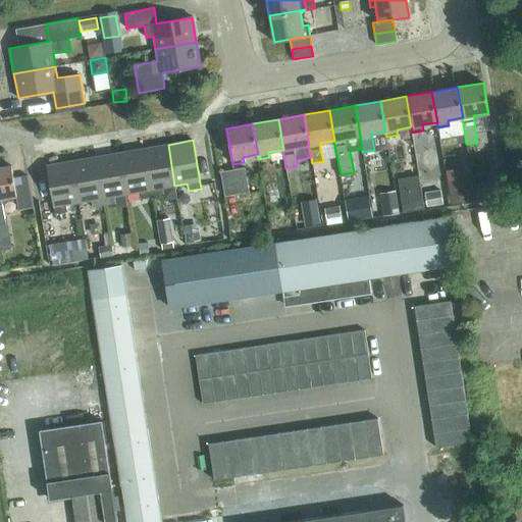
[(174,186),(168,145),(144,149),(152,197),(164,195),(162,188),(174,186)]
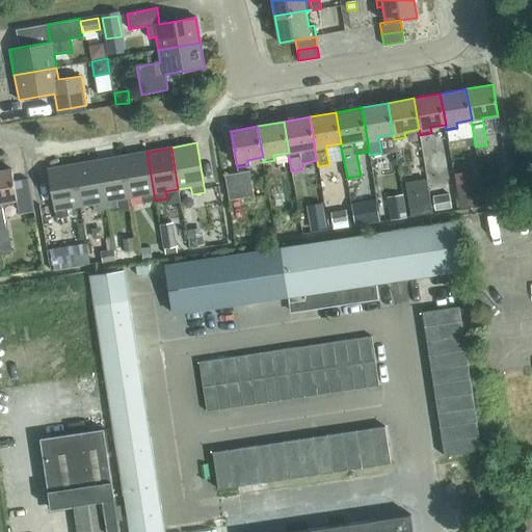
[(155,201),(147,152),(122,156),(129,197),(141,195),(142,203),(155,201)]
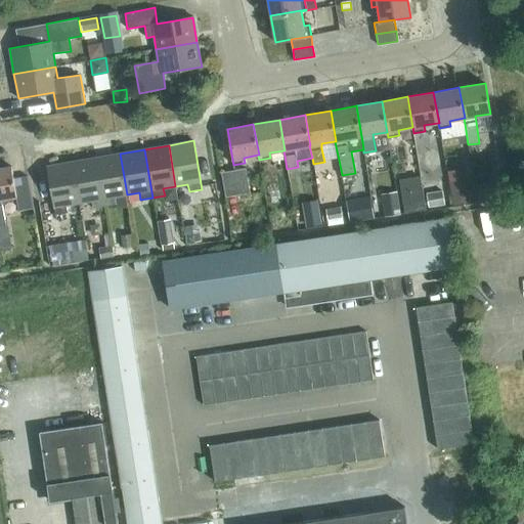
[(127,194),(120,154),(96,158),(104,206),(116,204),(115,197),(127,194)]
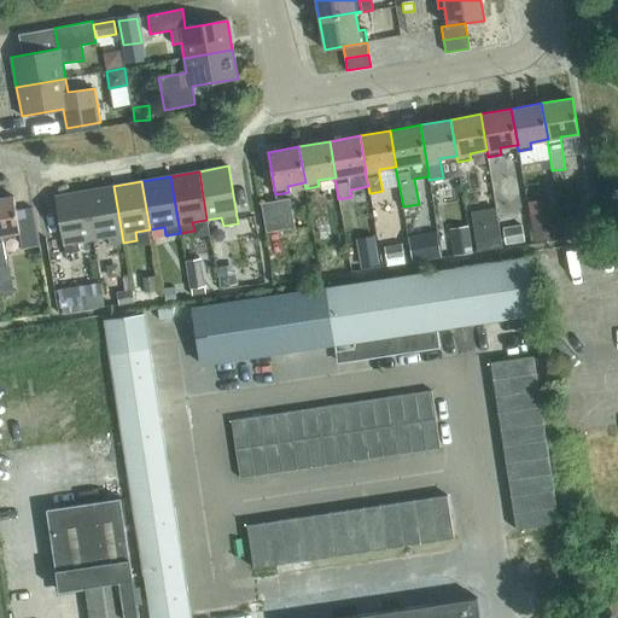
[(123,243),(114,186),(85,191),(93,239),(108,237),(109,245),(123,243)]
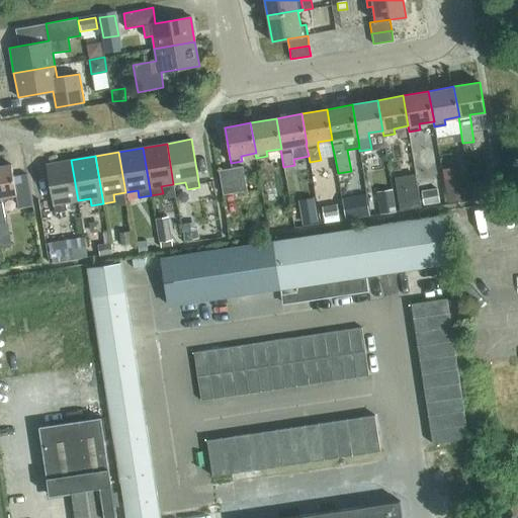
[(78,200),(71,160),(47,164),(55,211),(67,209),(66,202),(78,200)]
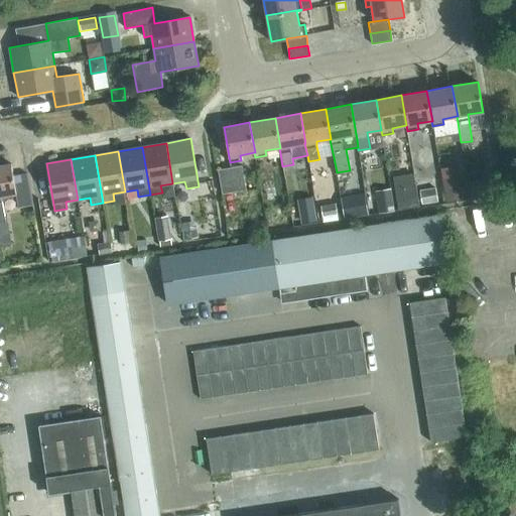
[(0,224),(5,223),(2,202),(1,197),(16,194),(18,207),(31,205),(26,172),(13,175),(11,163),(0,164),(0,224)]
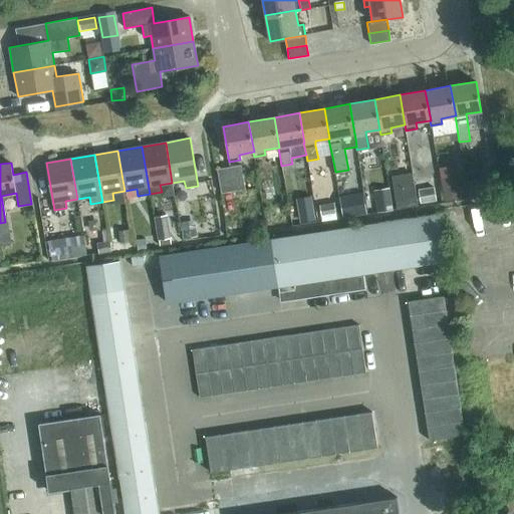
[(245,189),(241,165),(217,169),(221,193),(245,189)]
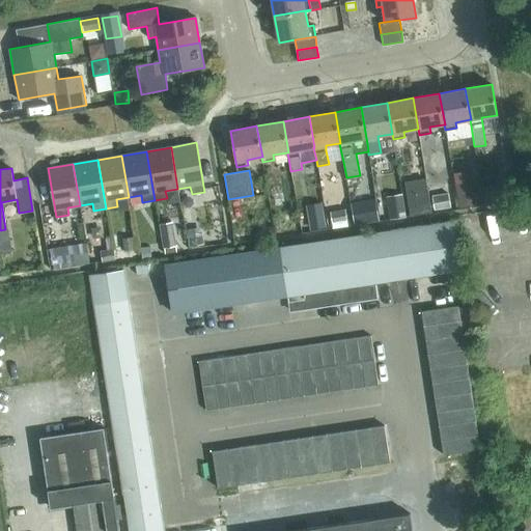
[(425,179),(404,183),(410,216),(430,213),(425,179)]
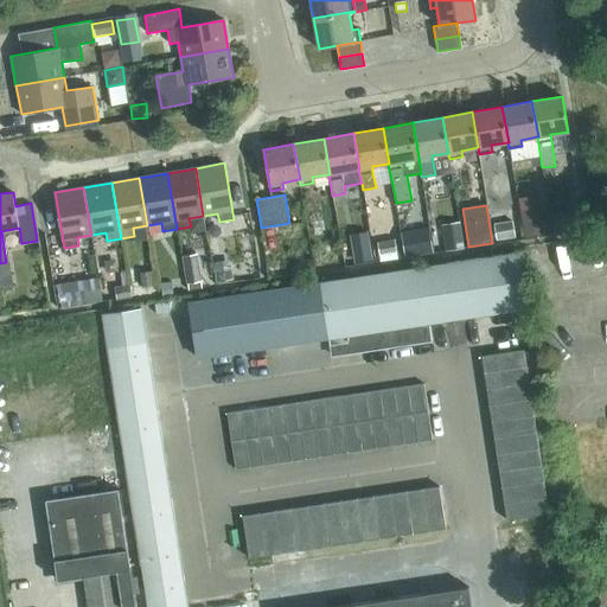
[(540,206),(521,210),(525,237),(544,234),(540,206)]
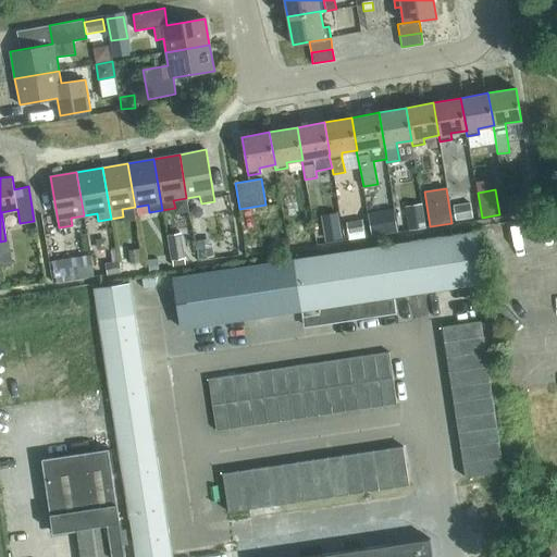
[(524,194),(507,197),(509,213),(527,211),(524,194)]
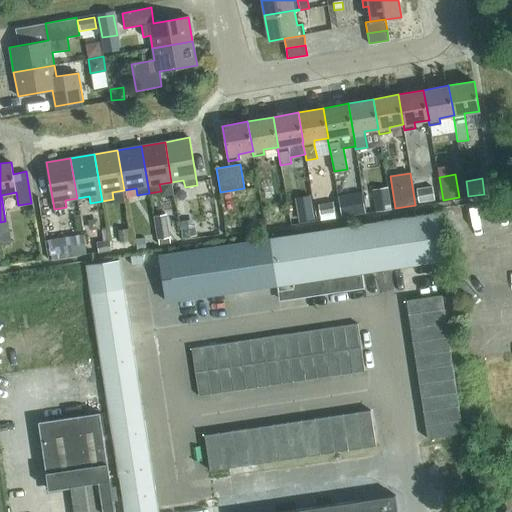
[(388,188),(373,190),(376,211),(391,209),(388,188)]
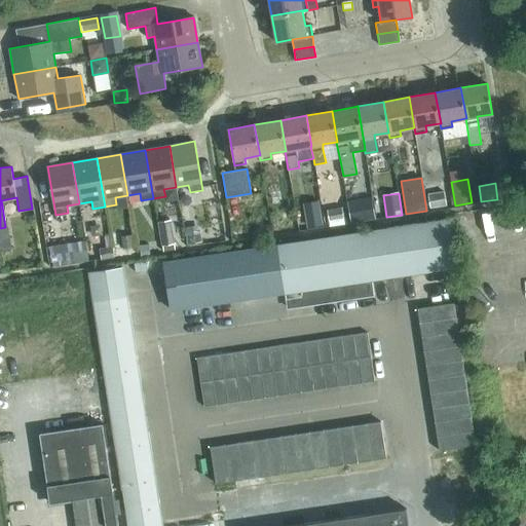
[(445,194),(428,196),(430,209),(447,205),(445,194)]
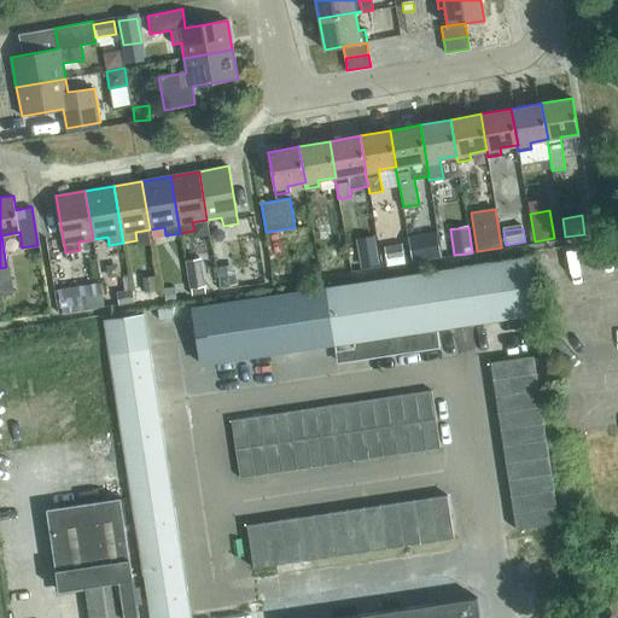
[(375,235),(356,239),(361,269),(380,267),(375,235)]
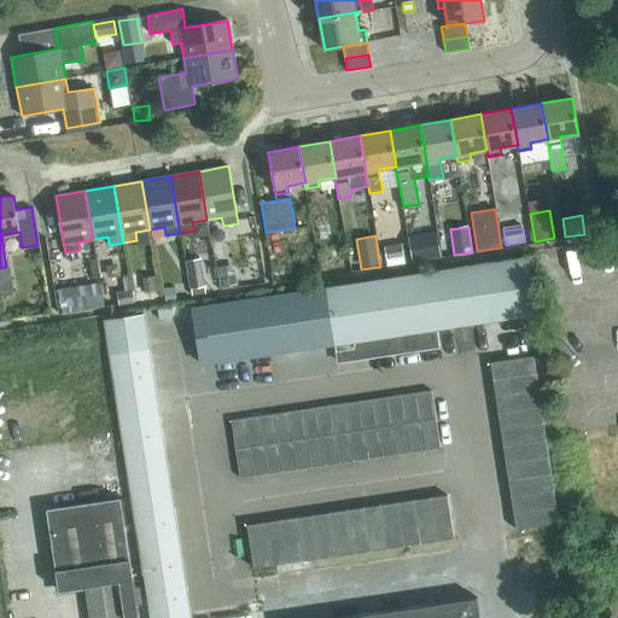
[(438,243),(419,245),(421,257),(441,254),(438,243)]
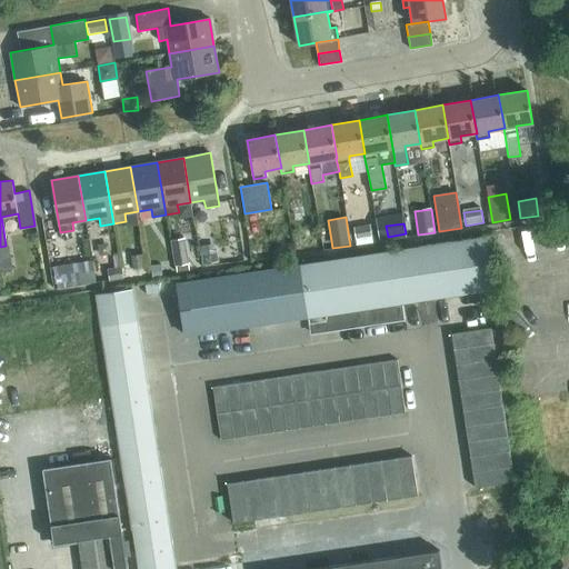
[(370,225),(353,227),(356,239),(372,236),(370,225)]
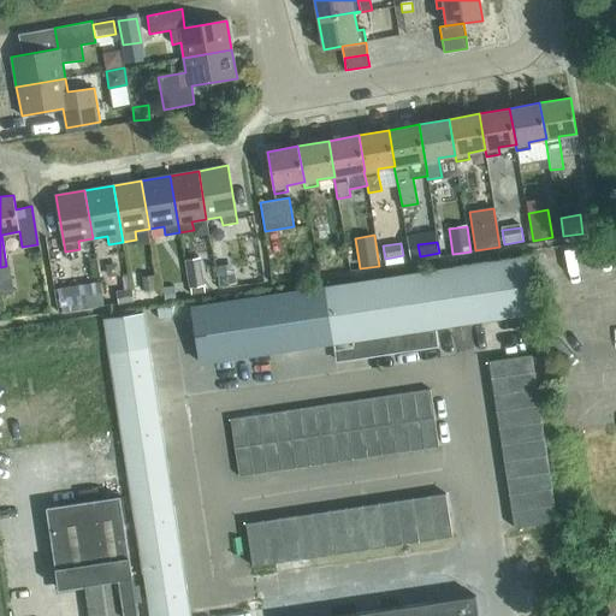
[(534,313),(526,256),(325,285),(333,343),(337,360),(436,345),(433,329),(534,313)]
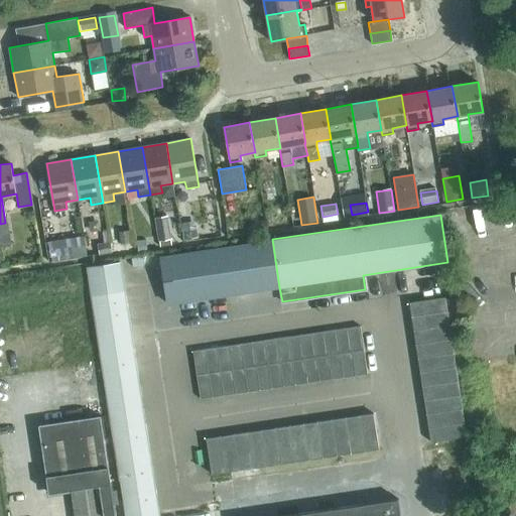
[(287,216),(273,218),(275,226),(289,224),(287,216)]
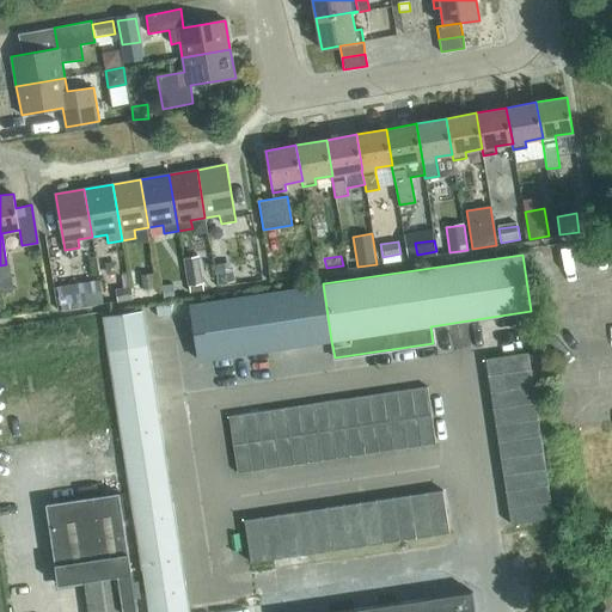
[(199,257),(185,259),(190,286),(203,283),(199,257)]
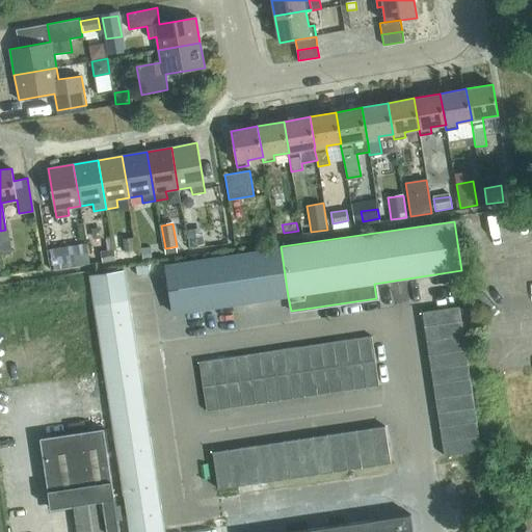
[(5,230),(0,231),(0,238),(8,237),(7,230),(5,230)]
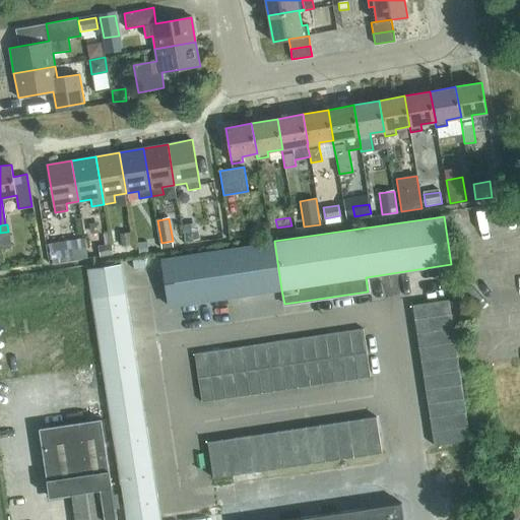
[(199,224),(184,228),(187,240),(201,237),(199,224)]
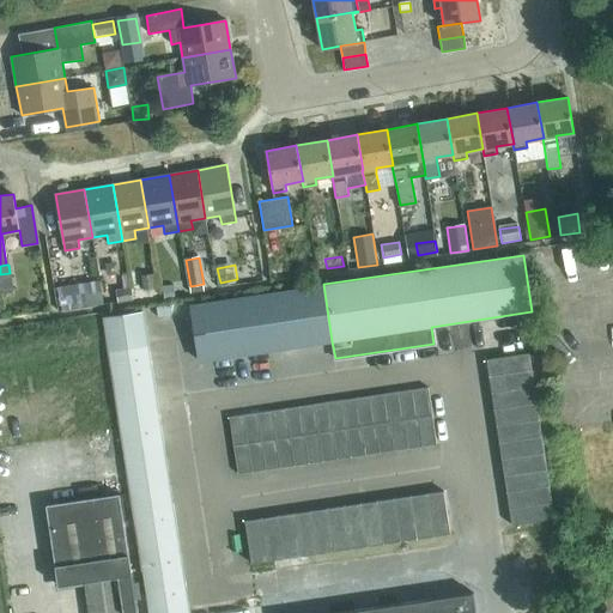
[(153,273),(143,275),(144,290),(156,289),(153,273)]
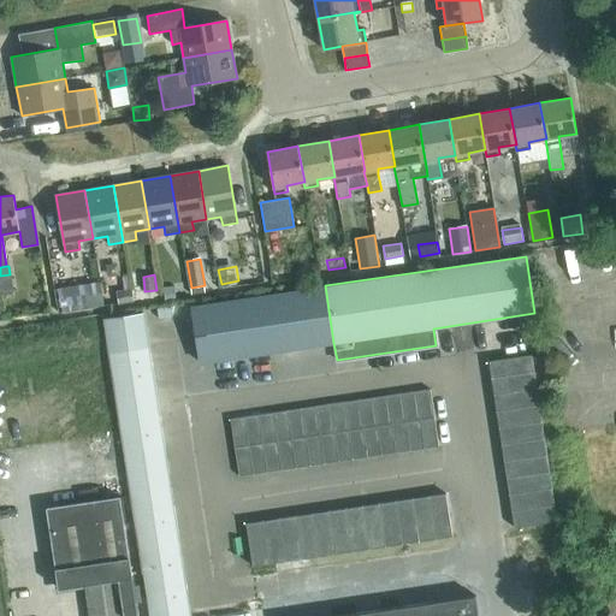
[(82,284),(59,288),(63,312),(84,308),(82,289),(82,284)]
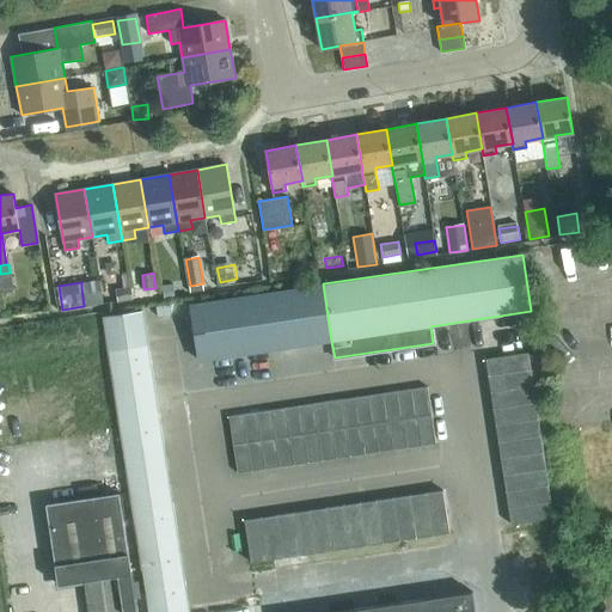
[(331,341),(323,283),(190,304),(199,360),(331,341)]
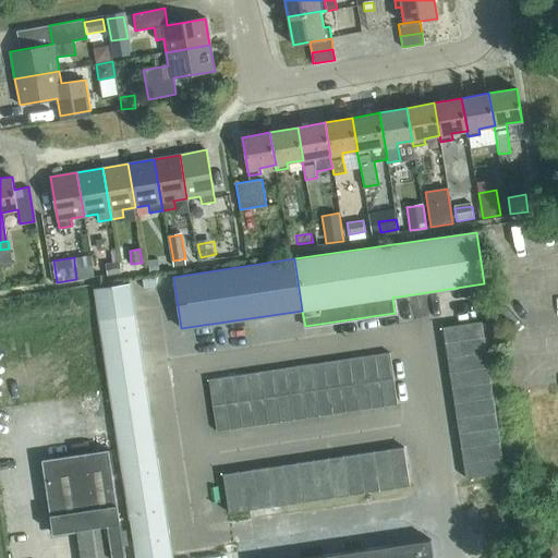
[(93,277),(91,259),(74,262),(76,279),(93,277)]
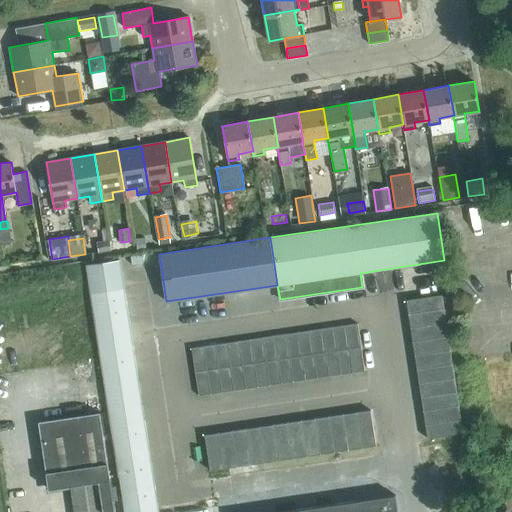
[(149,239),(136,240),(137,251),(145,250),(150,250),(150,249),(149,239)]
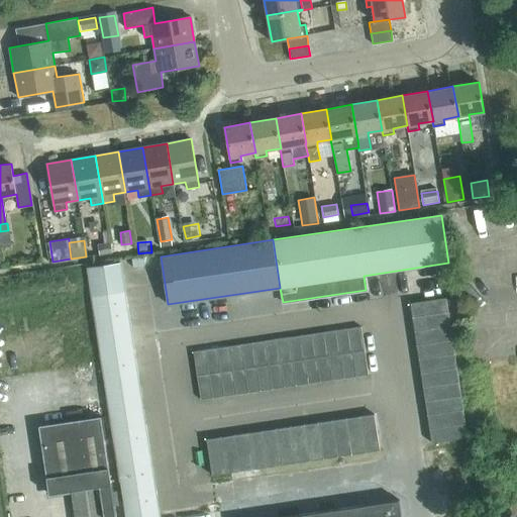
[(110,243),(98,245),(99,254),(105,254),(111,253),(110,243)]
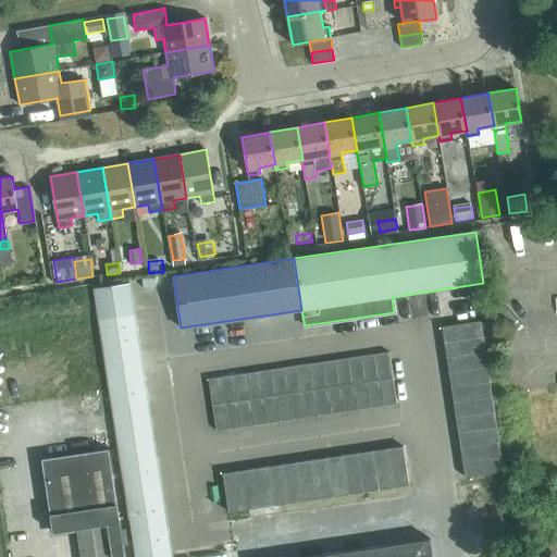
[(170,556),(128,283),(94,288),(135,556),(170,556)]
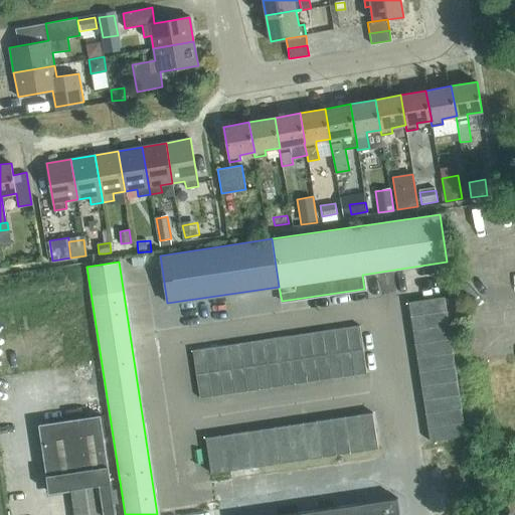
[(407,302),(409,316),(446,310),(444,296),(407,302)]
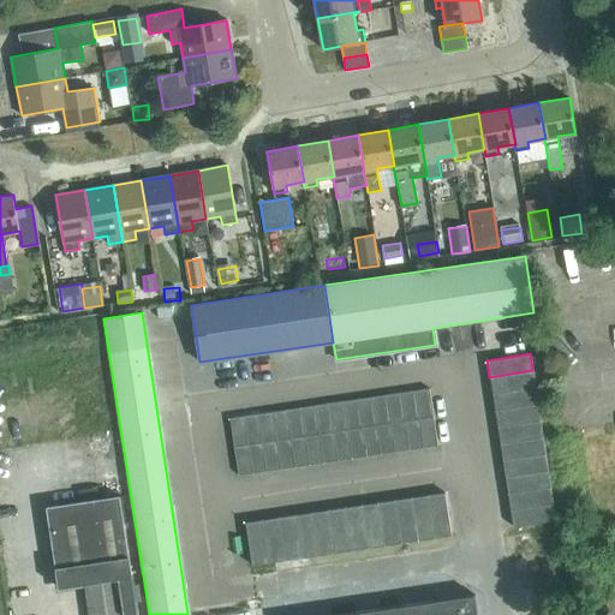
[(535,387),(532,370),(489,377),(493,394),(535,387)]
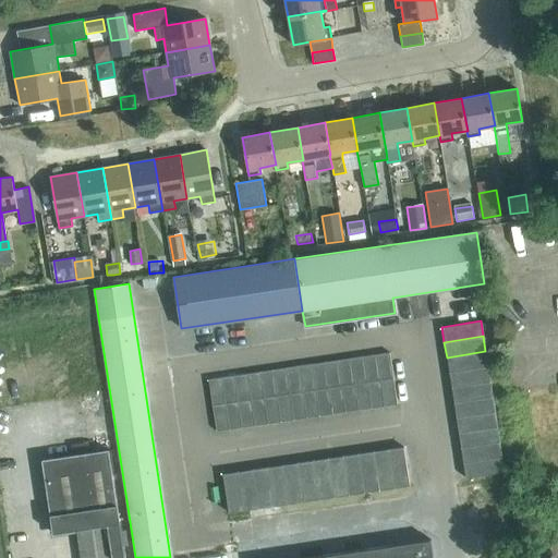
[(487,366),(485,351),(447,358),(449,372),(487,366)]
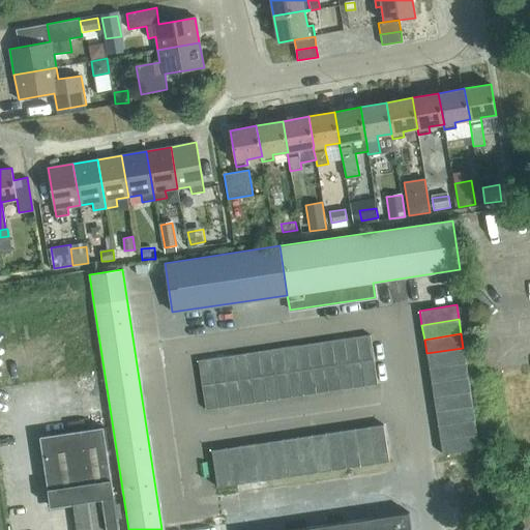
[(370,334),(357,336),(361,361),(373,359),(370,334)]
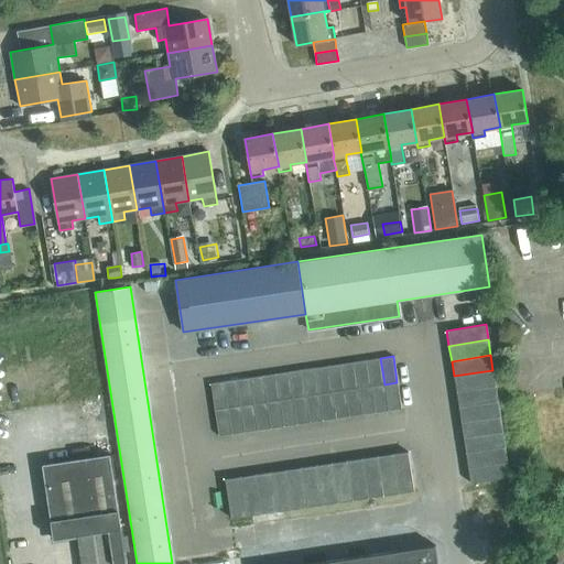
[(384,384),(380,358),(367,360),(371,386),(384,384)]
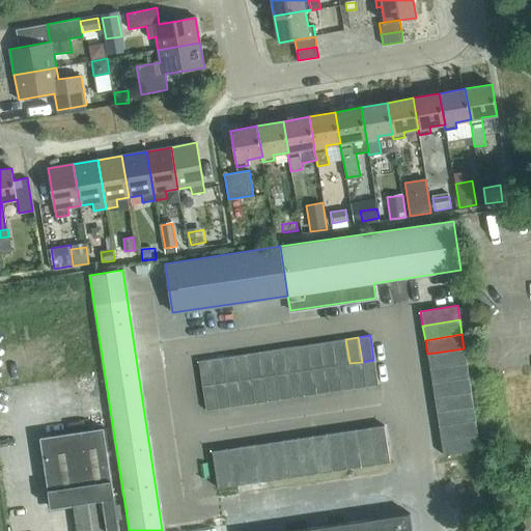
[(350,363),(345,339),(333,340),(337,365),(350,363)]
